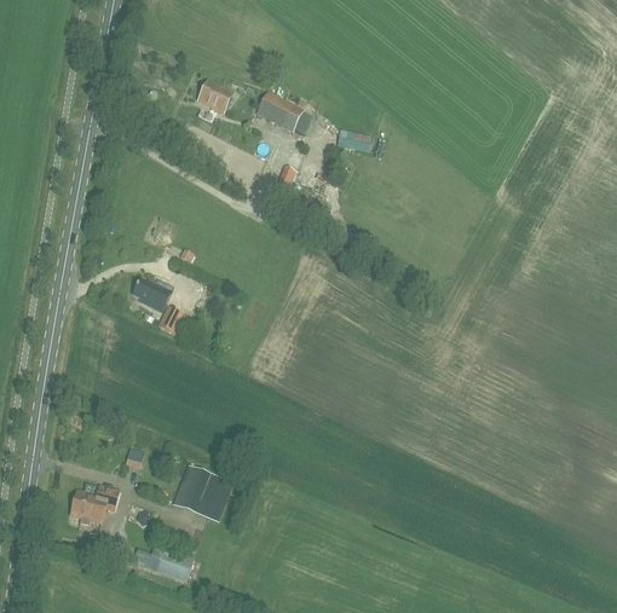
[(221,111),(232,92),(206,79),(196,98),(221,111)]
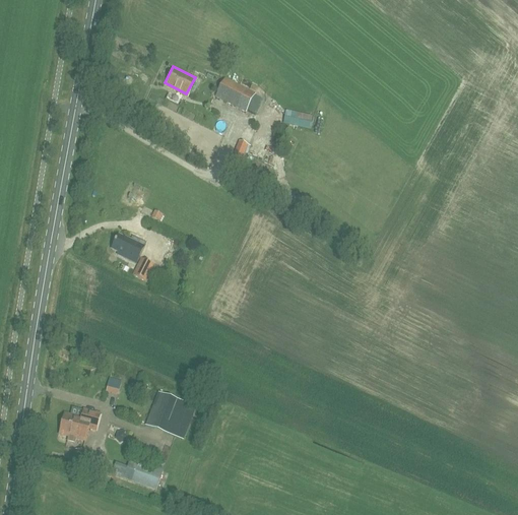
[(244,109),(253,90),(223,75),(214,93),(244,109)]
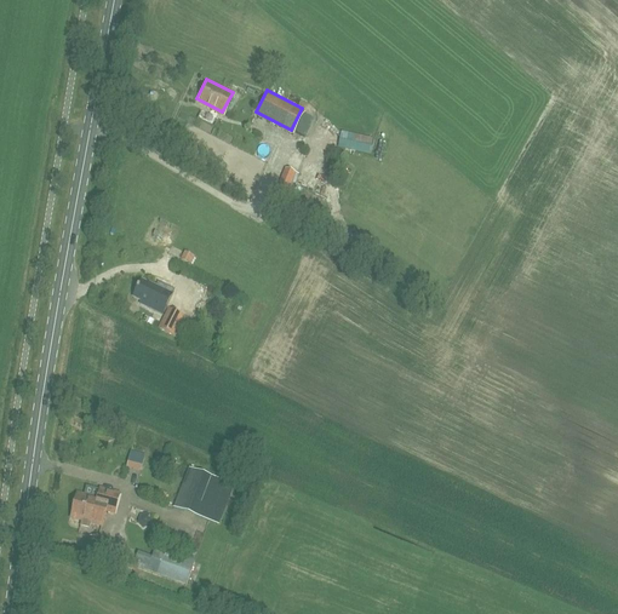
[(367,149),(371,136),(341,128),(337,142),(367,149)]
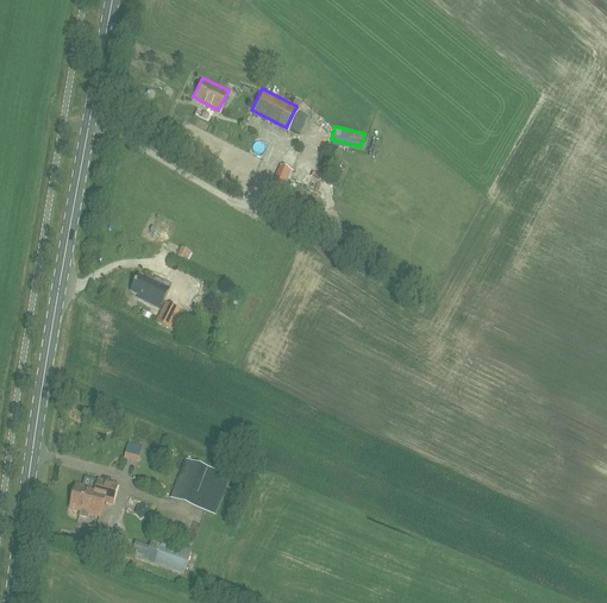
[(295,182),(285,176),(289,165),(279,161),(268,184),(280,189),(280,188),(289,193),(277,212),(306,228),(329,240),(335,231),(312,218),(324,199),(295,182)]
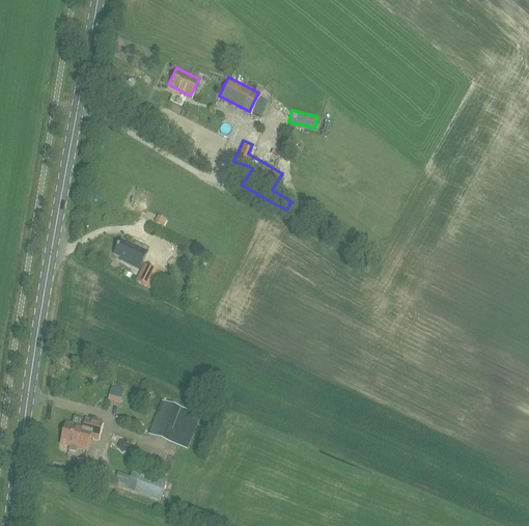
[(131,261),(140,243),(133,240),(132,242),(119,236),(112,250),(118,253),(118,255),(131,261)]
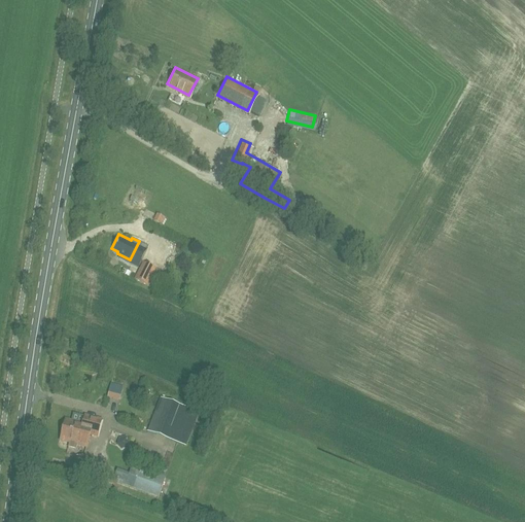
[(131,268),(136,270),(133,275),(146,282),(154,266),(142,258),(139,265),(134,263),(131,268)]
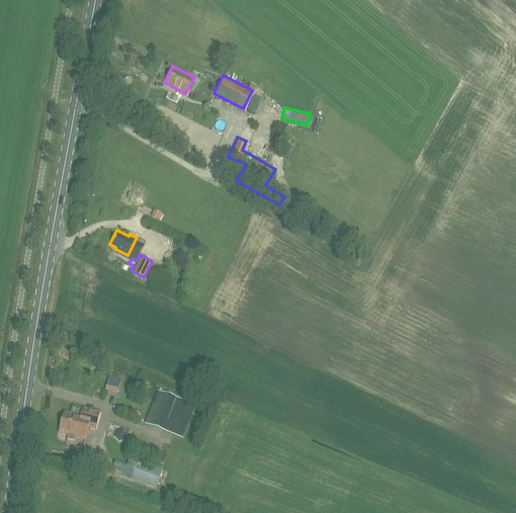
[(186,399),(181,397),(157,387),(145,420),(169,429),(171,424),(178,426),(180,421),(179,420),(186,399)]
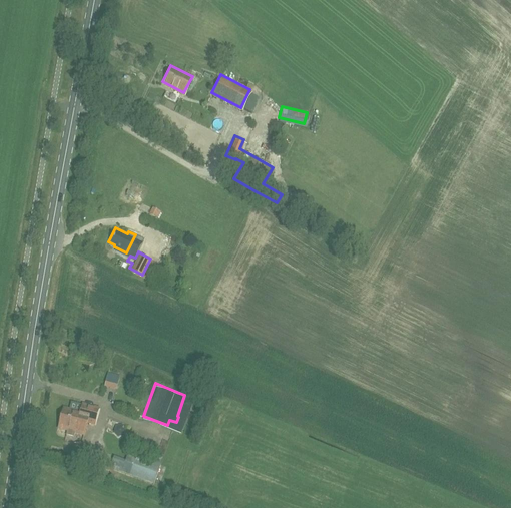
[(57,424),(66,426),(65,430),(72,432),(73,428),(82,431),(87,412),(62,405),(57,424)]
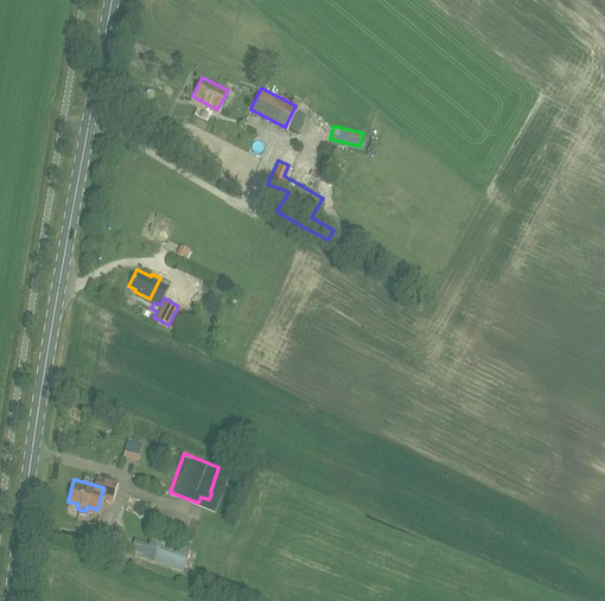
[(133,498),(134,510),(148,510),(148,498),(133,498)]
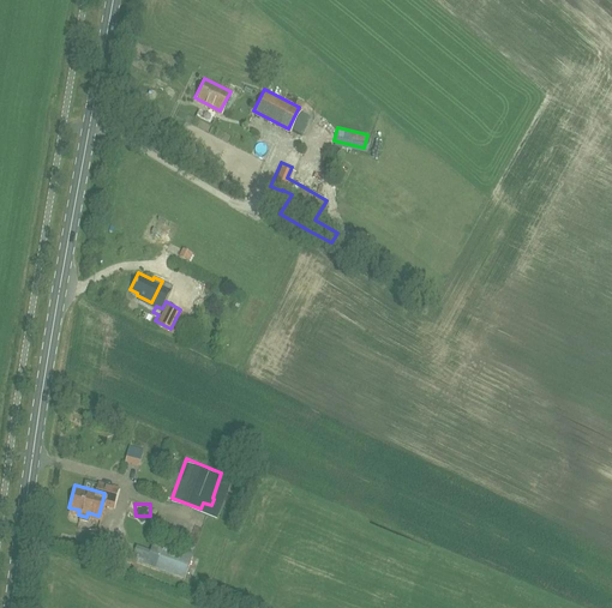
[(191,551),(151,536),(148,546),(133,541),(129,554),(101,546),(97,560),(127,569),(131,555),(183,575),(191,551)]
